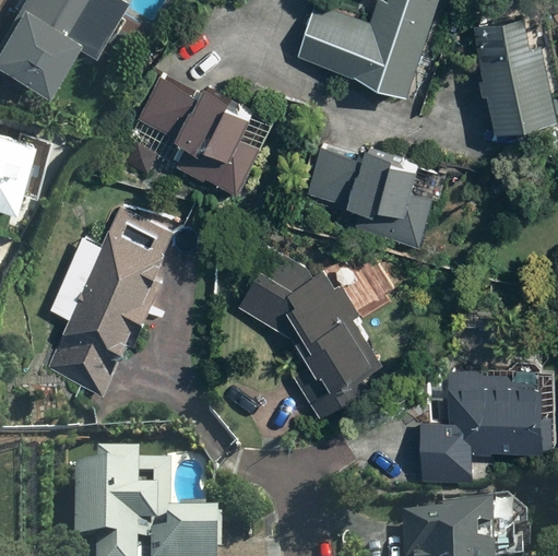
[(0,69),(37,92),(67,43),(86,55),(119,0),(16,0),(0,27),(0,69)]
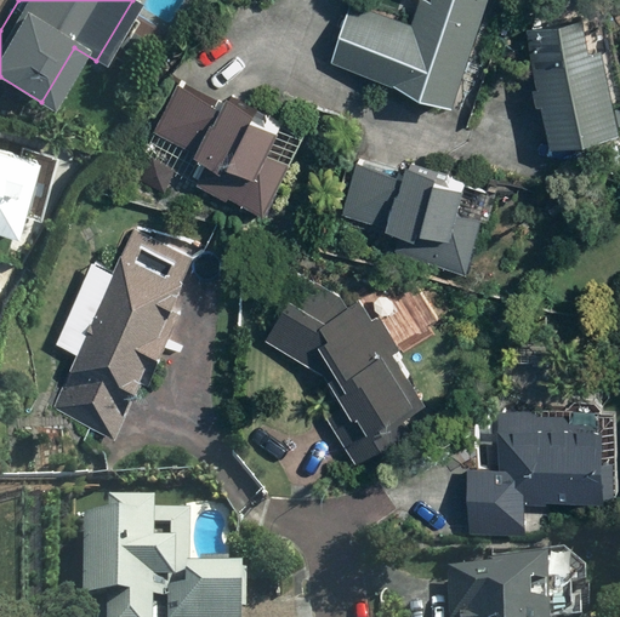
[(415,0),(407,26),(350,7),(331,61),(451,101),(485,0),(415,0)]
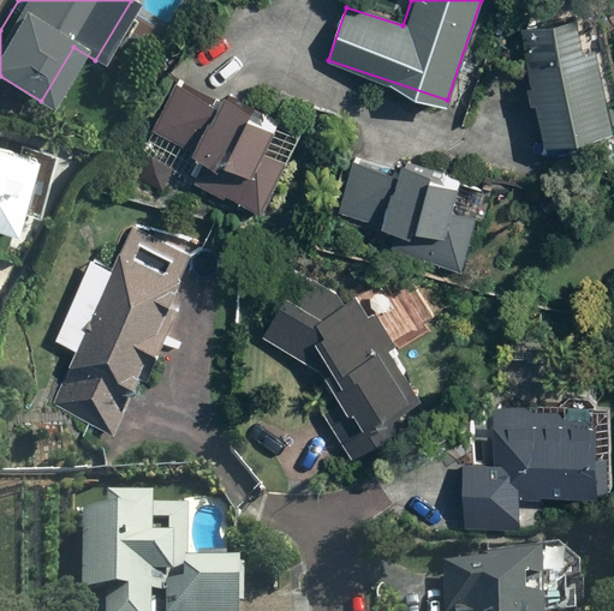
[(594,47),(582,49),(574,19),(520,31),(544,142),(610,127),(594,47)]
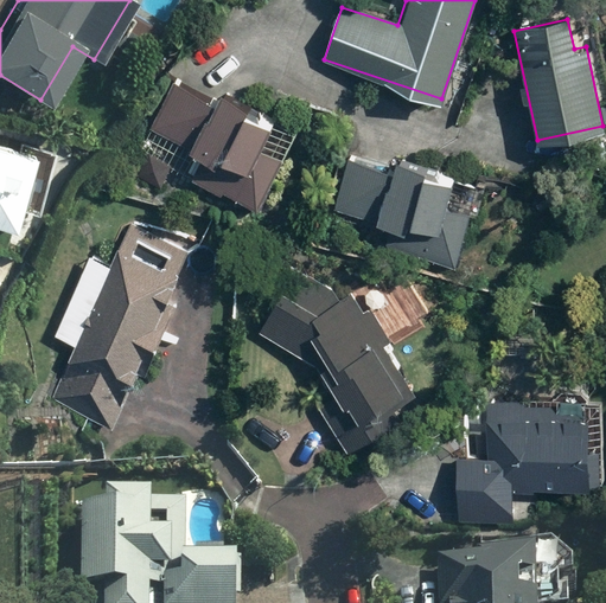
[(248,107),(219,92),(215,102),(172,82),(151,126),(205,152),(193,175),(257,206),(281,160),(257,148),(269,123),(246,111),(248,107)]
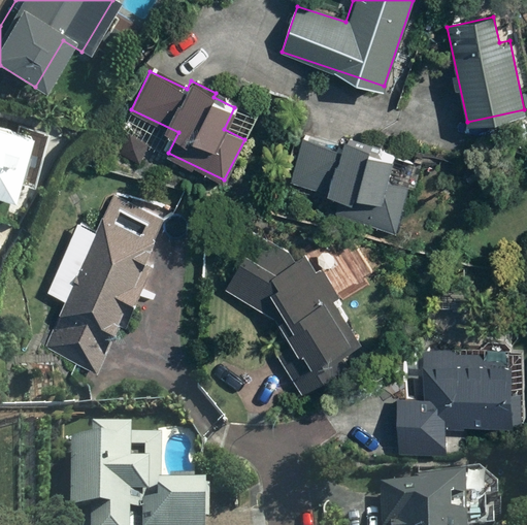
[(28,138),(0,130),(0,200),(10,203),(28,138)]
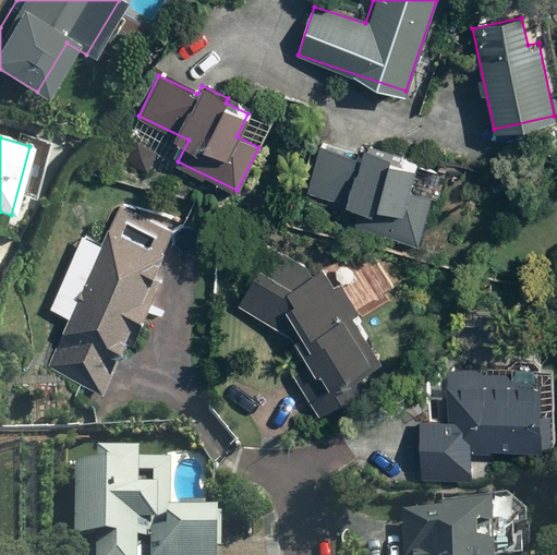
[(305,194),(372,210),(366,229),(421,243),(432,197),(407,192),(414,163),(365,149),(363,160),(316,148),(305,194)]
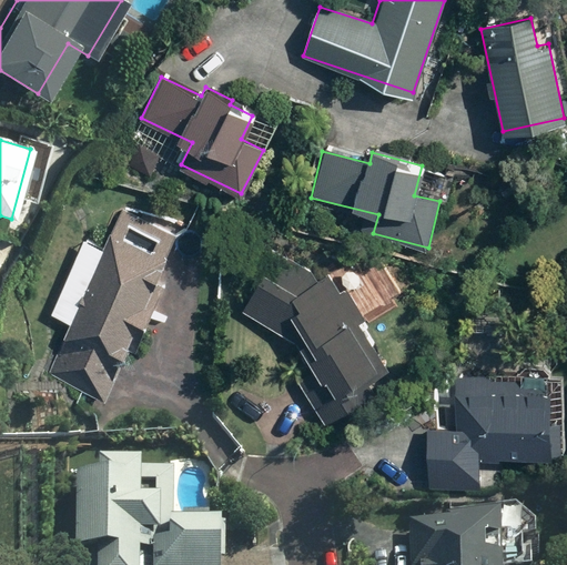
[(178,236),(121,212),(48,376),(103,401),(178,236)]
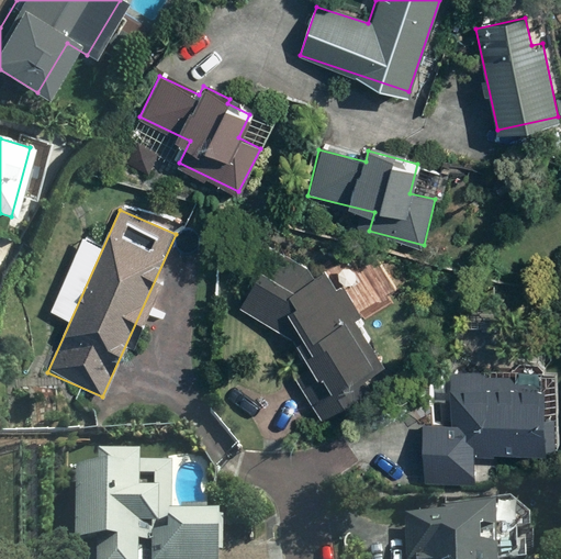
[(351,398),(346,389),(382,367),(326,275),(300,291),(261,269),(239,309),(294,338),(312,368),(295,378),(320,417),(351,398)]
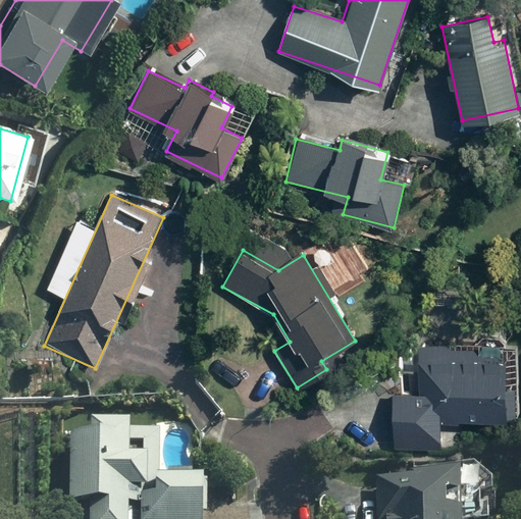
[(422,349),(422,362),(416,362),(417,394),(394,395),(396,450),(439,448),(438,420),(506,417),(504,358),(498,358),(498,346),(422,349)]
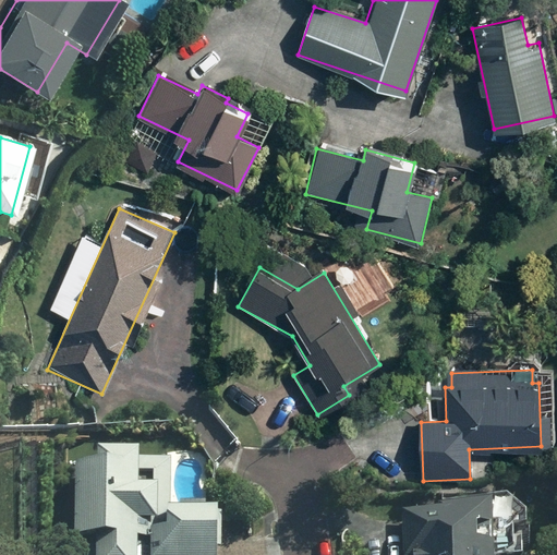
[(93,474),(72,474),(70,554),(214,554),(215,522),(167,521),(168,463),(93,462),(93,474)]
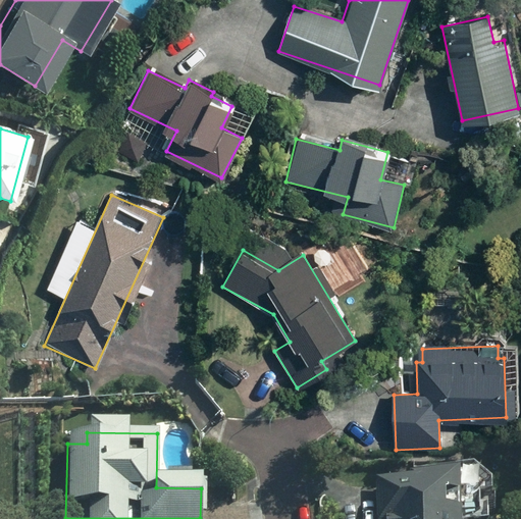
[(375,487),(375,518),(457,518),(457,486),(375,487)]
